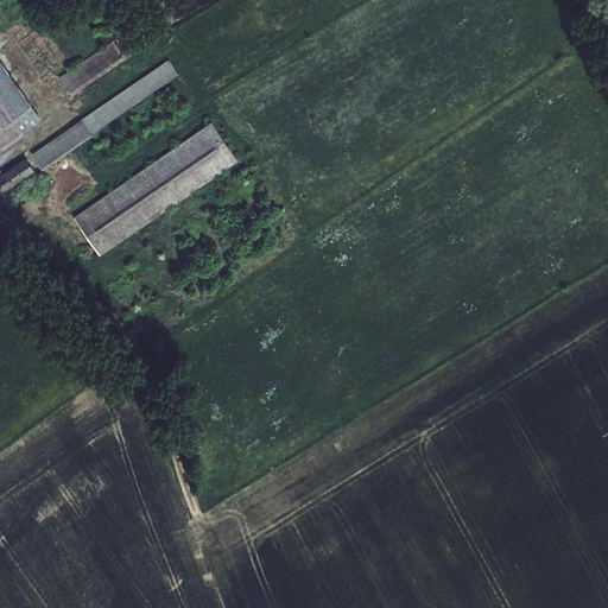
[(143,21),(61,77),(73,95),(154,38),(143,21)]
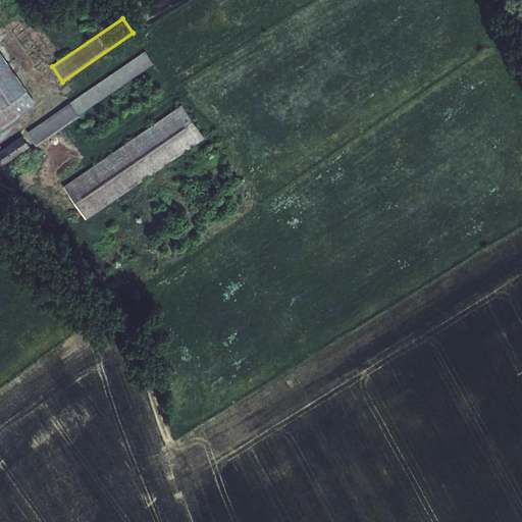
[(0,125),(35,101),(0,52),(0,125)]
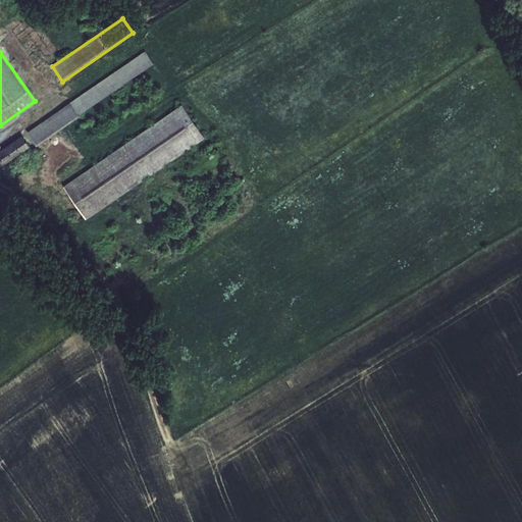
[(146,52),(29,133),(37,144),(153,63),(146,52)]
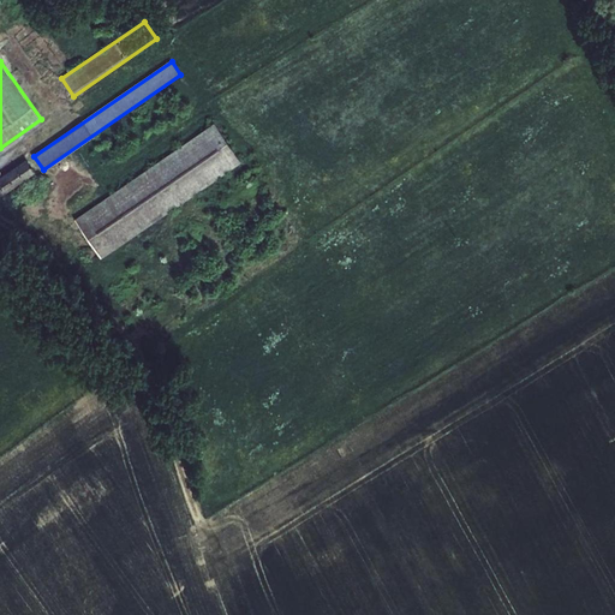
[(214,124),(75,220),(101,258),(240,162),(214,124)]
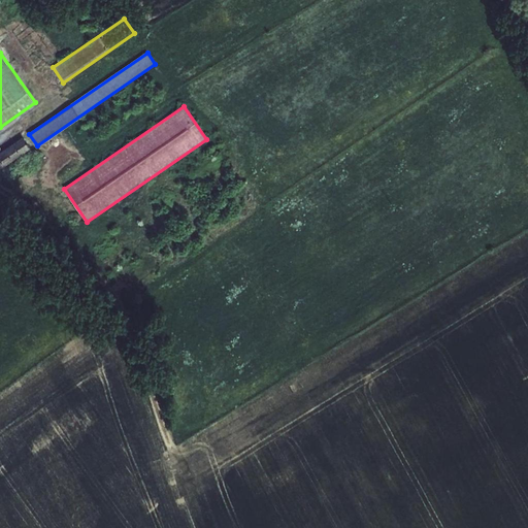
[(23,138),(0,153),(0,167),(29,147),(23,138)]
